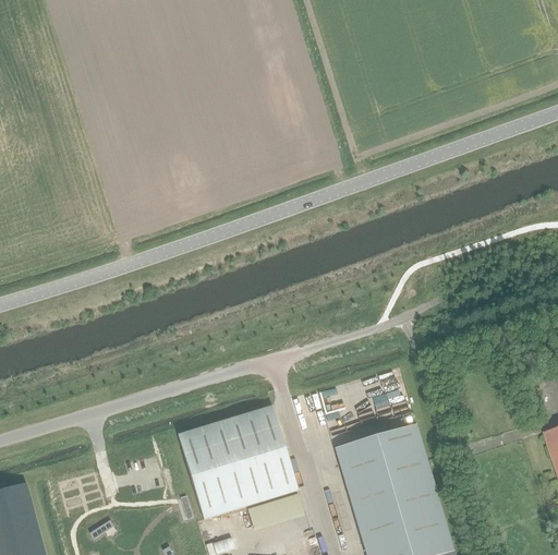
[(392,391),(396,401),(407,398),(403,388),(392,391)]
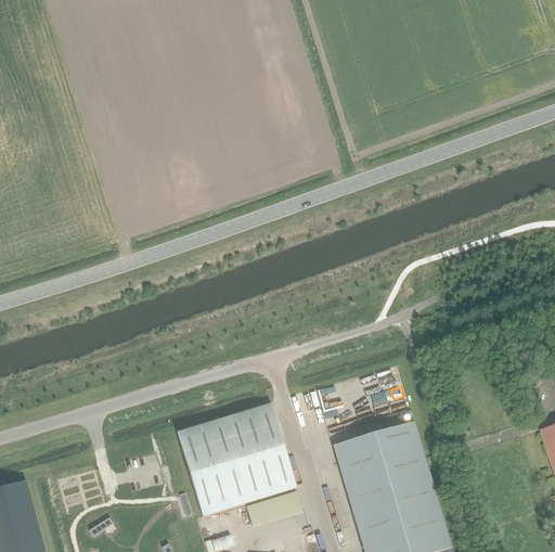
[(297,486),(272,402),(178,432),(204,515),(297,486)]
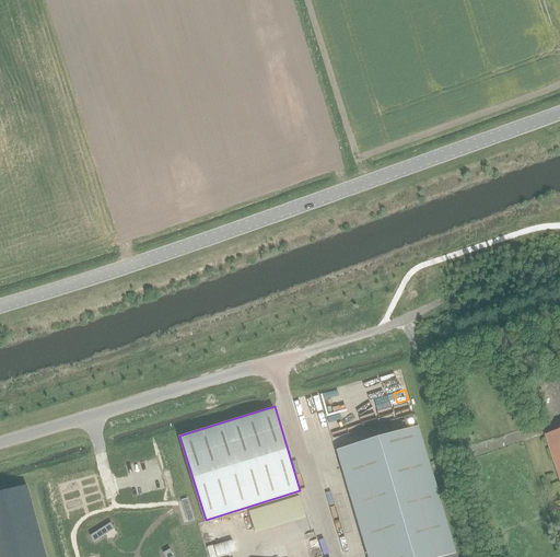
[(336,449),(368,556),(457,556),(418,425),(336,449)]
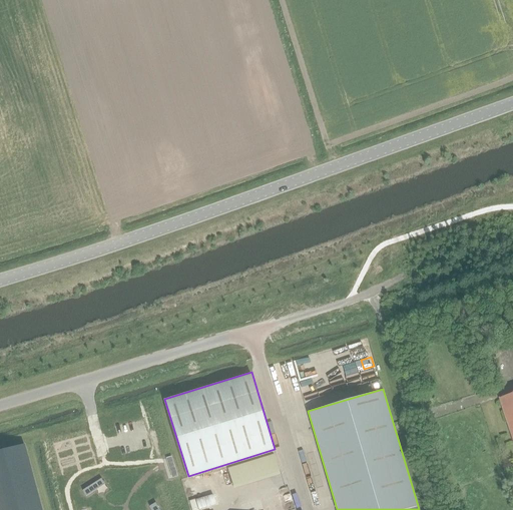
[(512,390),(499,395),(512,438),(512,390)]
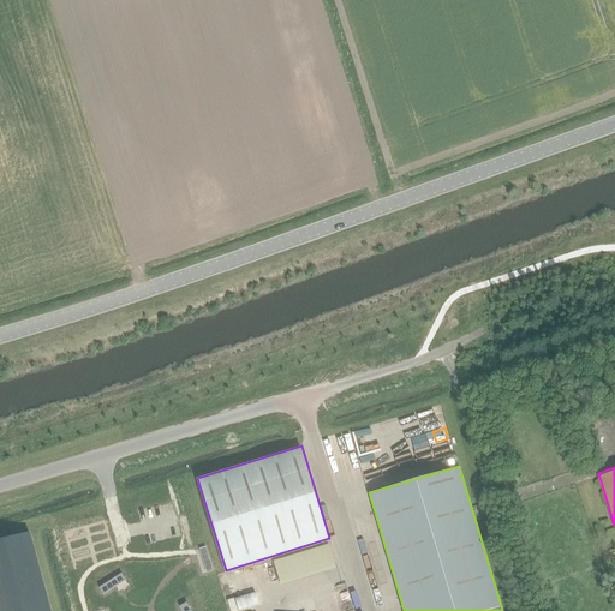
[(49,610),(29,532),(0,539),(0,610),(49,610)]
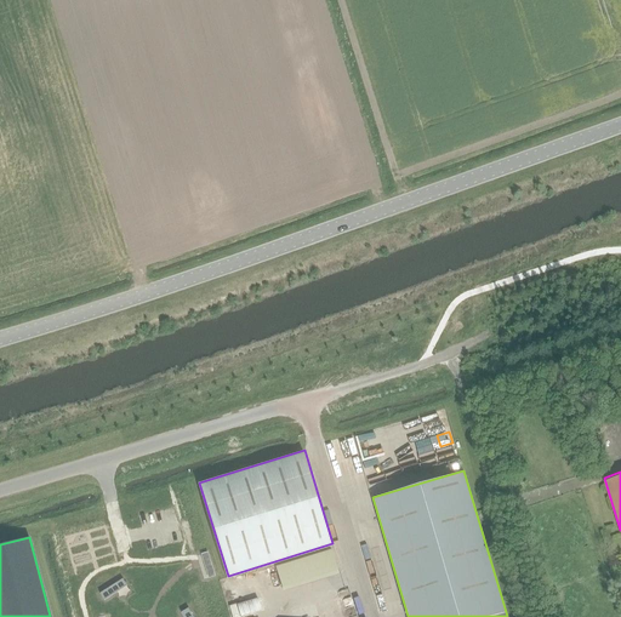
[(336,546),(279,561),(286,586),(343,570),(336,546)]
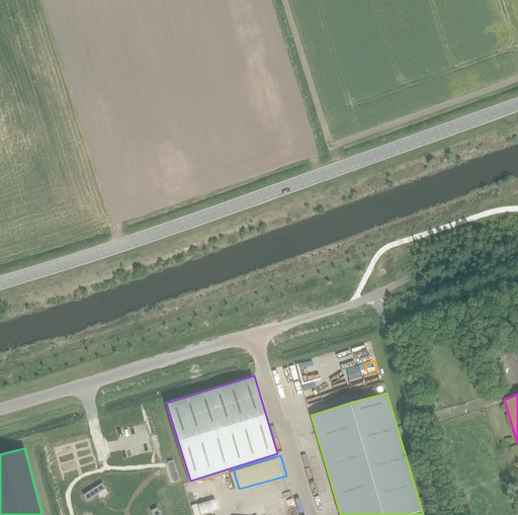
[(173,458),(167,460),(174,481),(179,479),(173,458)]
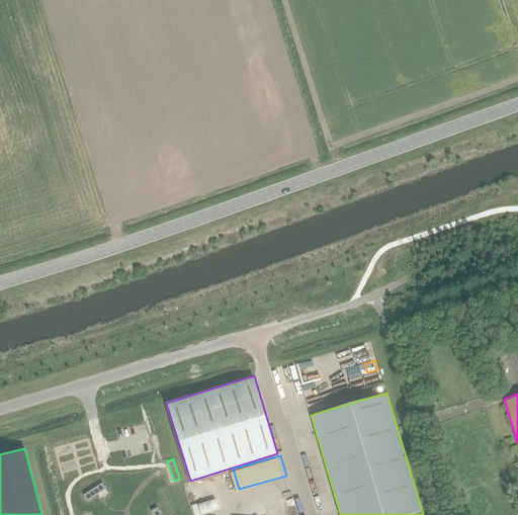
[(102,481),(83,493),(86,499),(106,488),(102,481)]
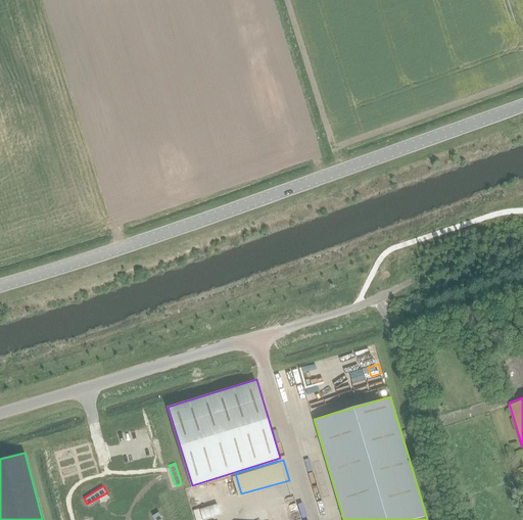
[(201,519),(202,519),(199,509),(198,508),(193,509),(196,519),(201,519)]
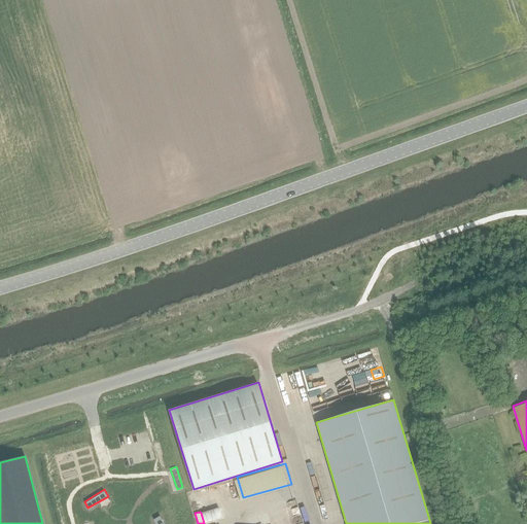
[(164,523),(159,515),(152,518),(155,523),(164,523)]
